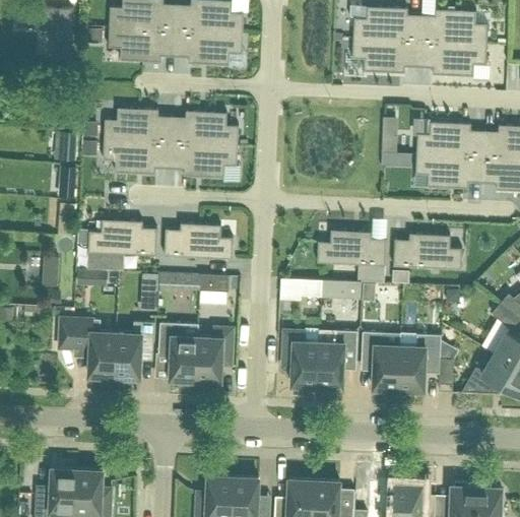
[(109,27),(176,30),(177,4),(163,4),(163,0),(122,0),(122,8),(110,7),(109,27)]
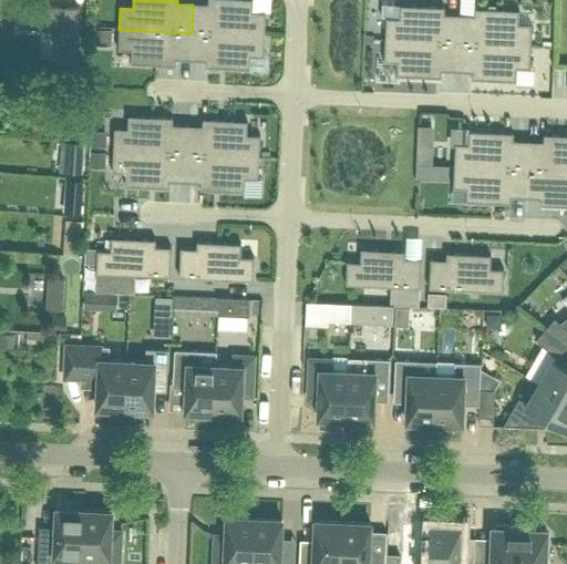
[(207,0),(207,6),(193,4),(192,33),(265,37),(265,14),(251,14),(253,1),(236,0),(207,0)]
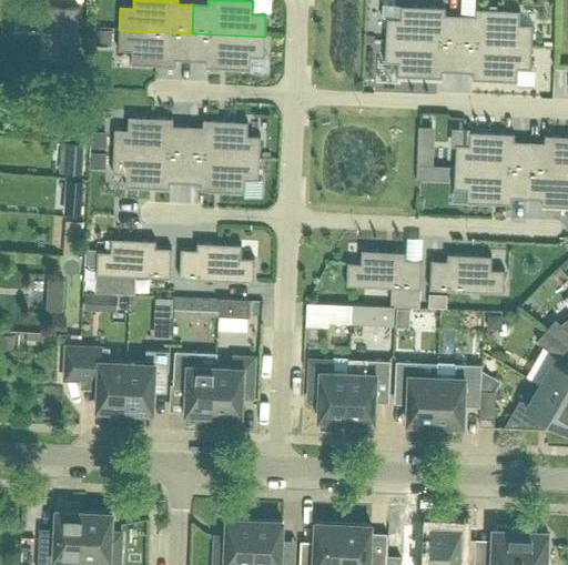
[(385,42),(458,46),(459,17),(445,17),(445,10),(401,8),(399,21),(386,20),(385,42)]
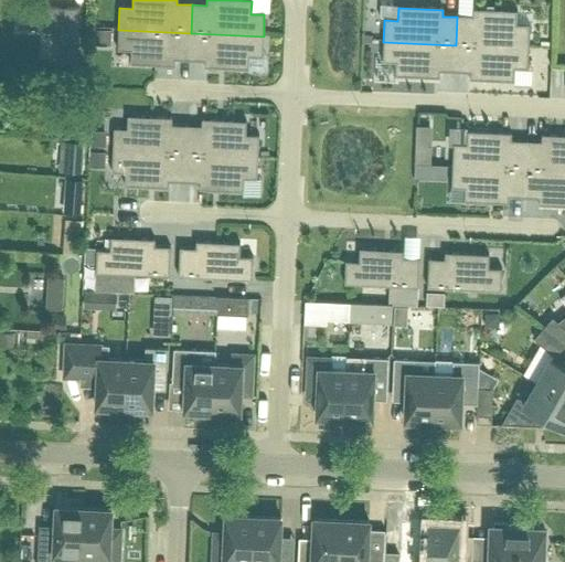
[(471,18),(457,17),(456,45),(529,49),(530,27),(515,25),(516,13),(472,11),(471,18)]
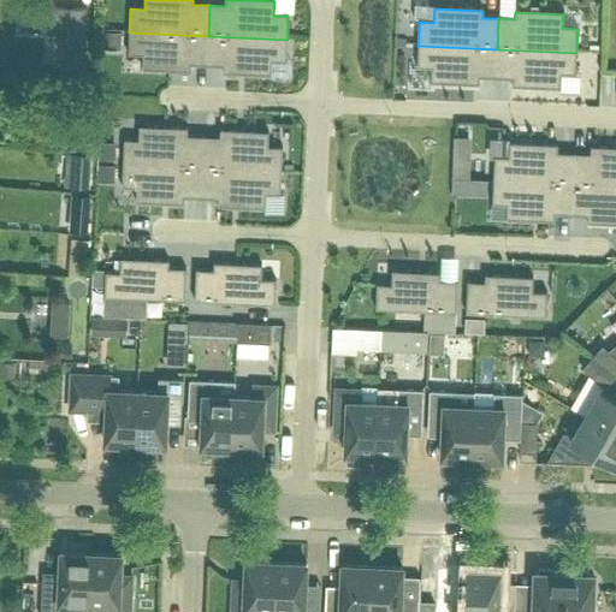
[(208,36),(129,33),(128,57),(142,58),(142,72),(190,75),(190,66),(206,67),(208,36)]
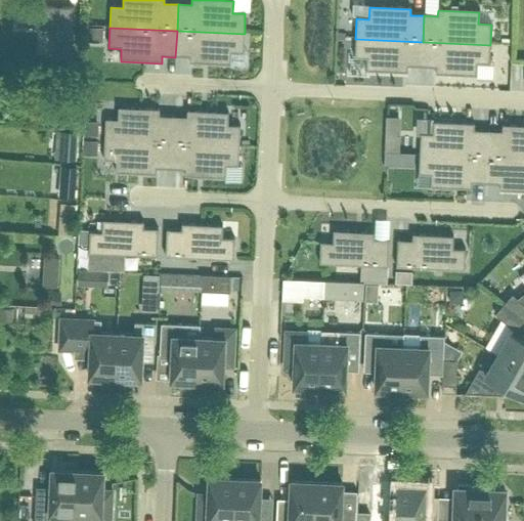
[(177,31),(175,57),(189,58),(189,64),(230,67),(230,54),(244,54),(245,34),(177,31)]
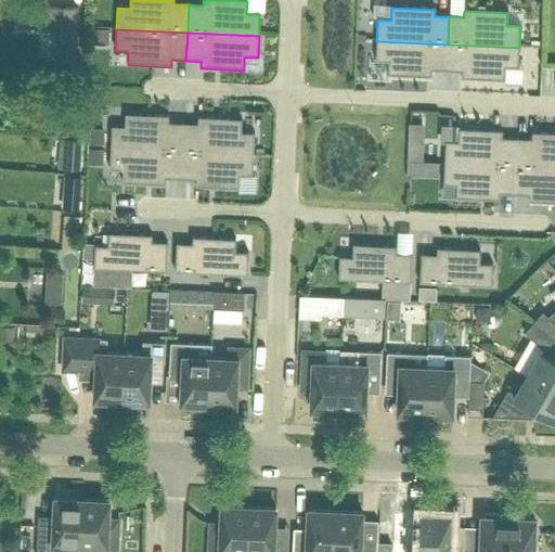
[(447,73),(448,45),(376,41),(375,63),(388,64),(388,77),(431,78),(431,72),(447,73)]
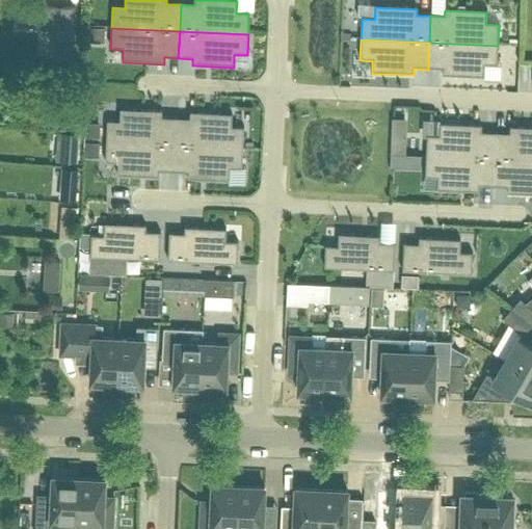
[(498,46),(429,43),(428,70),(442,71),(442,77),(483,79),(483,67),(497,67),(498,46)]
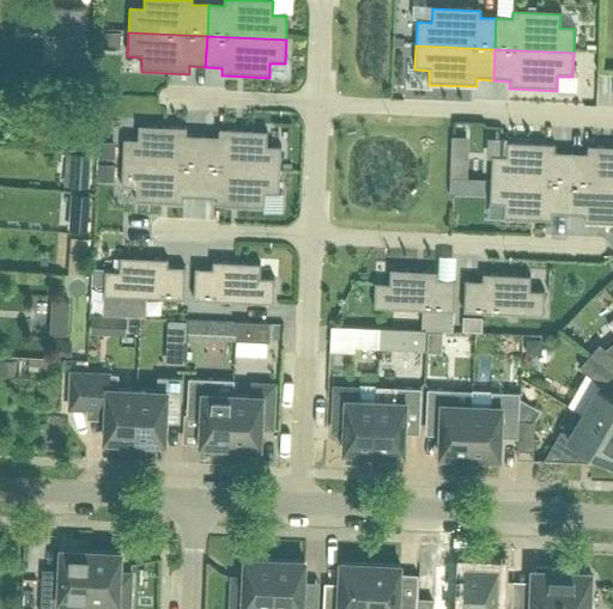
[(201,169),(202,138),(186,136),(187,129),(138,127),(138,141),(123,141),(122,165),(201,169)]
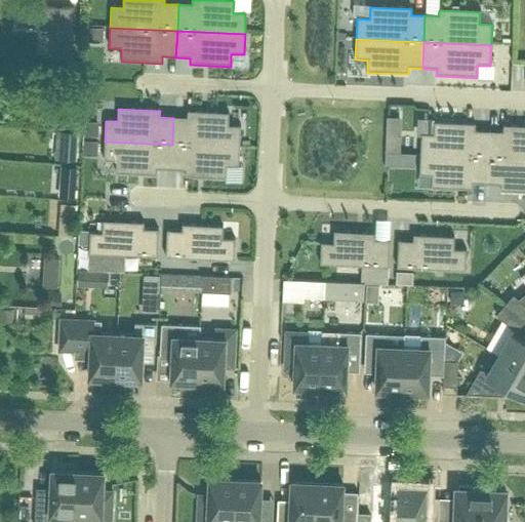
[(173,118),(172,145),(239,148),(240,127),(228,126),(229,114),(187,112),(187,119),(173,118)]
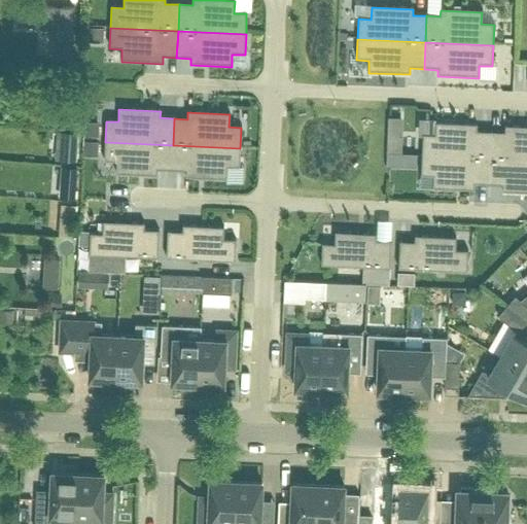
[(421,156),(489,160),(490,133),(477,132),(477,126),(435,124),(435,136),(422,136),(421,156)]
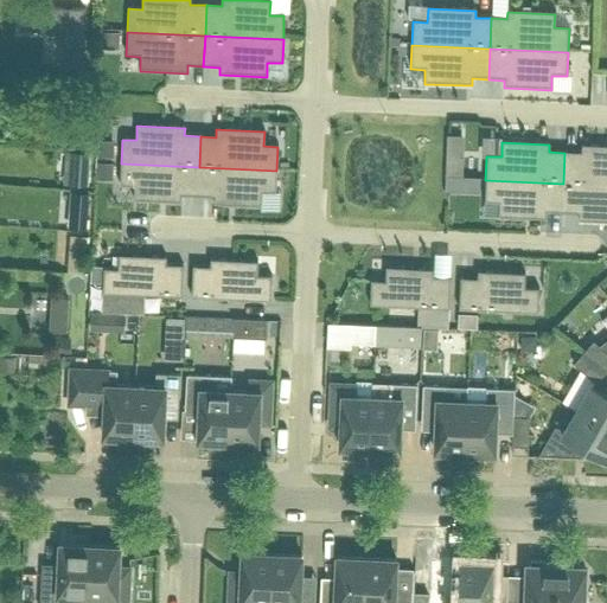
[(581,154),(564,153),(563,184),(606,185),(606,147),(581,147),(581,154)]
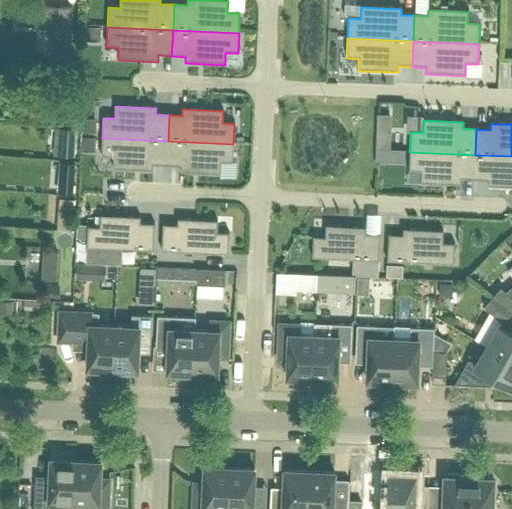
[(76,131),(56,130),(54,158),(74,160),(76,131)]
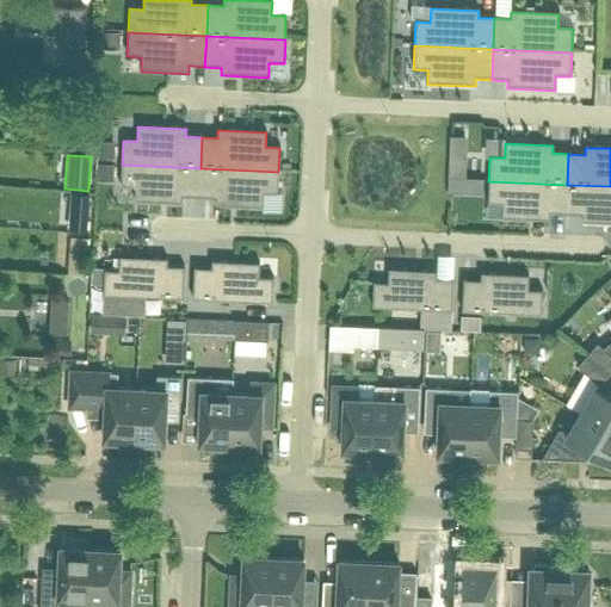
[(198,199),(201,168),(122,165),(121,189),(135,190),(135,203),(183,205),(183,198),(198,199)]
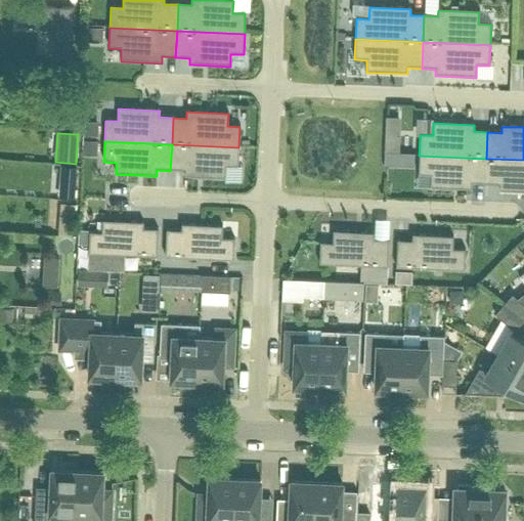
[(238,168),(238,147),(172,144),(170,171),(184,171),(184,177),(225,179),(225,167),(238,168)]
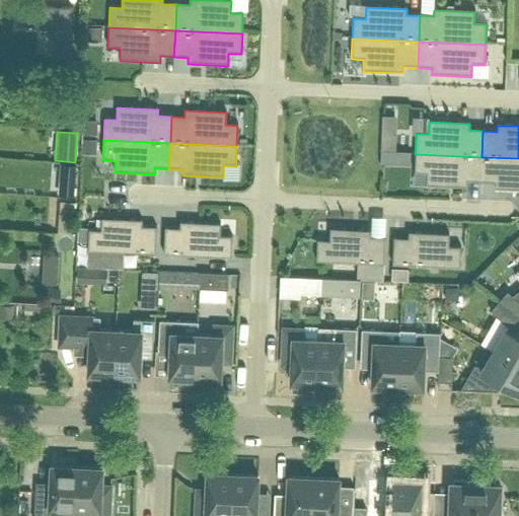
[(467,182),(480,183),(482,157),(415,154),(414,174),(427,175),(426,187),(466,189),(467,182)]
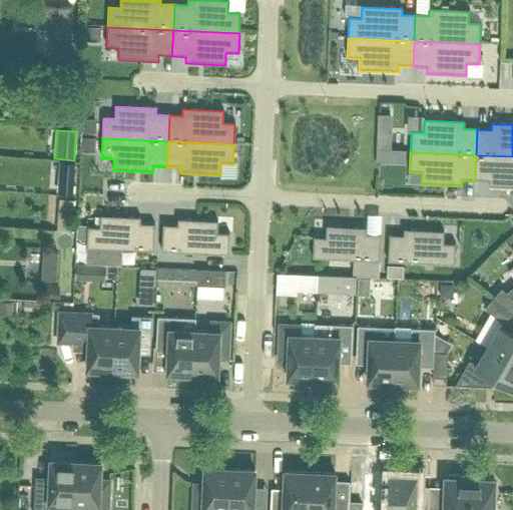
[(512,156),(476,155),(475,181),(488,181),(488,187),(512,188),(512,156)]
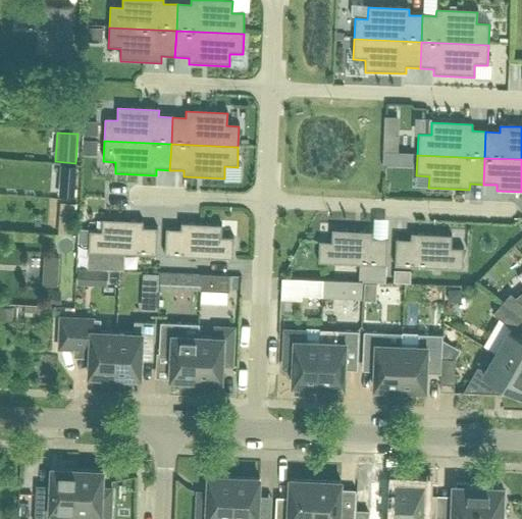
[(157,229),(143,228),(143,222),(101,221),(101,234),(89,232),(88,254),(156,257),(157,229)]
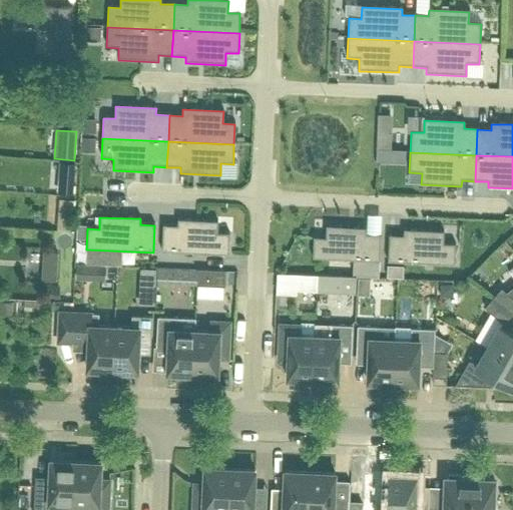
[(218,222),(177,220),(177,226),(162,225),(161,252),(228,256),(229,235),(217,234),(218,222)]
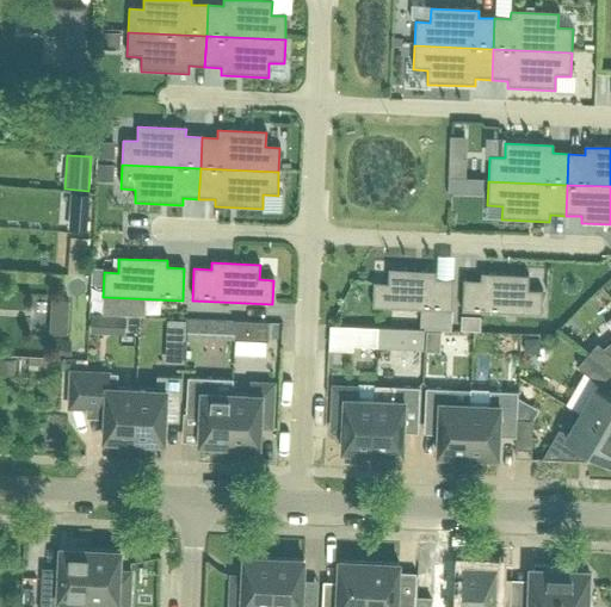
[(454,280),(436,280),(436,273),(388,271),(387,285),(374,284),(372,309),(451,313),(454,280)]
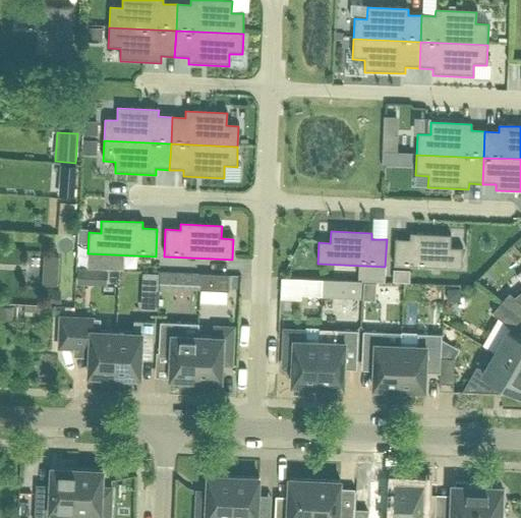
[(451,236),(410,234),(409,240),(395,240),(393,268),(461,271),(462,249),(451,248),(451,236)]
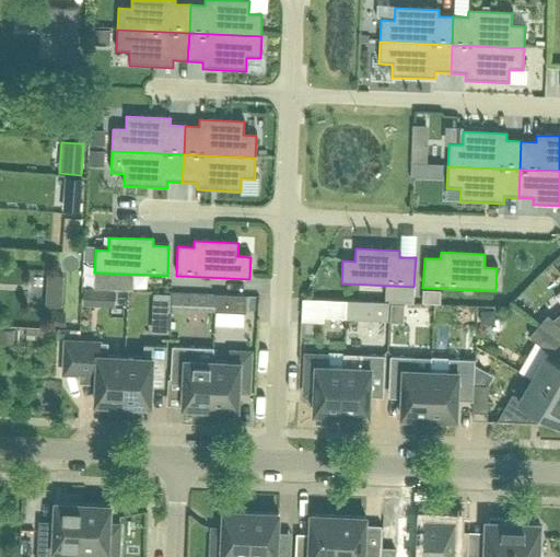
[(216,297),(214,314),(245,315),(246,298),(216,297)]
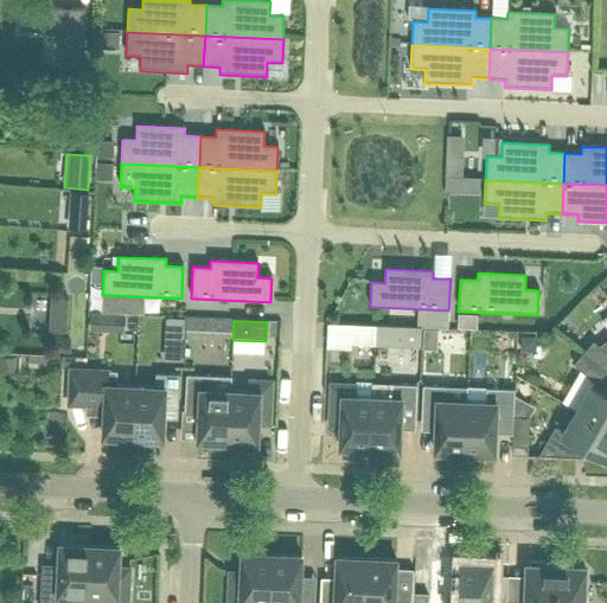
[(349,321),(328,322),(330,338),(350,335),(349,321)]
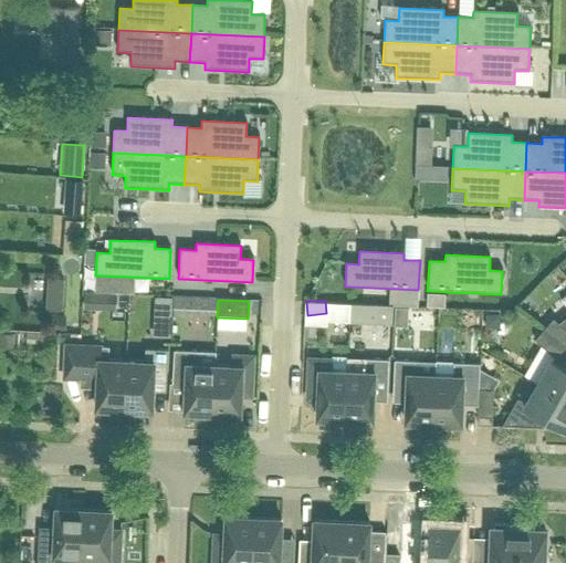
[(327,304),(326,322),(348,323),(349,305),(327,304)]
